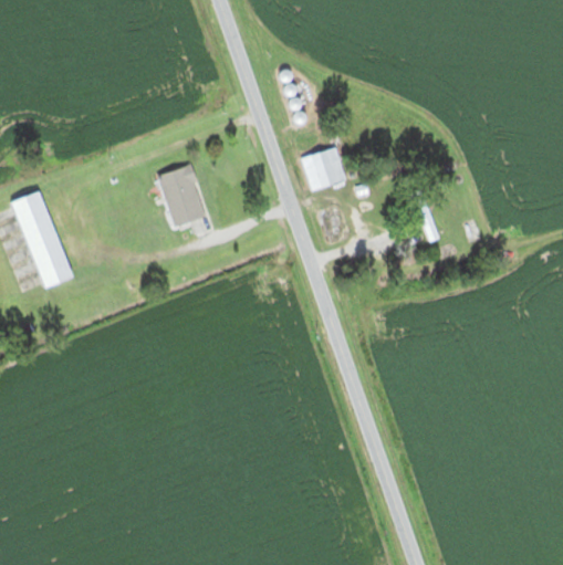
[(289,73),(281,73),(283,110),(299,108),(298,84),(290,84),(289,73)]
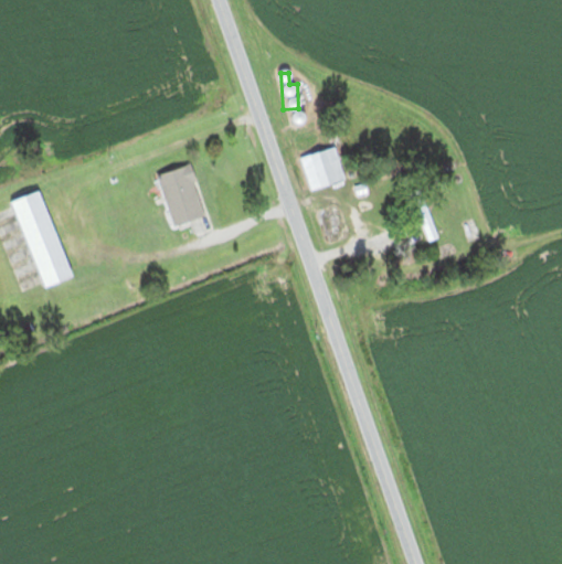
[(345,179),(332,146),(298,159),(310,192),(345,179)]
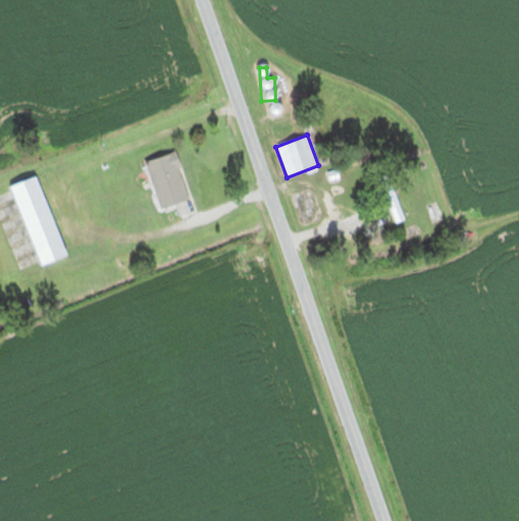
[(174,153),(145,161),(158,210),(189,201),(174,153)]
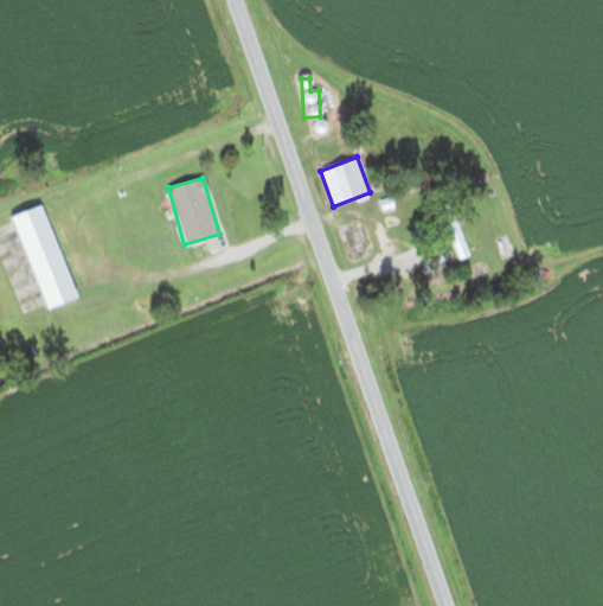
[(12,216),(47,311),(78,299),(44,204),(12,216)]
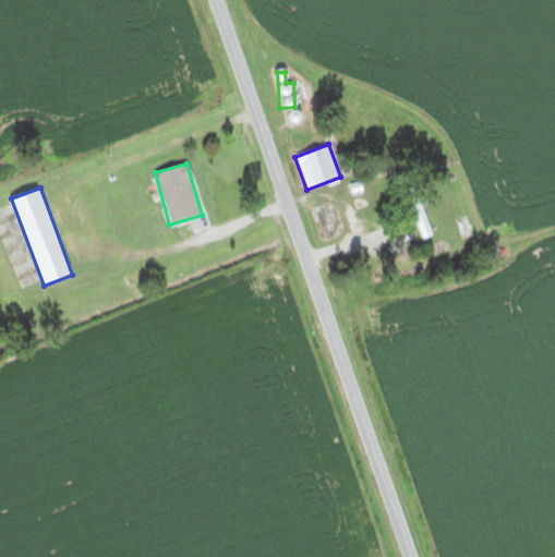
[(326,241),(345,233),(333,205),(315,213),(326,241)]
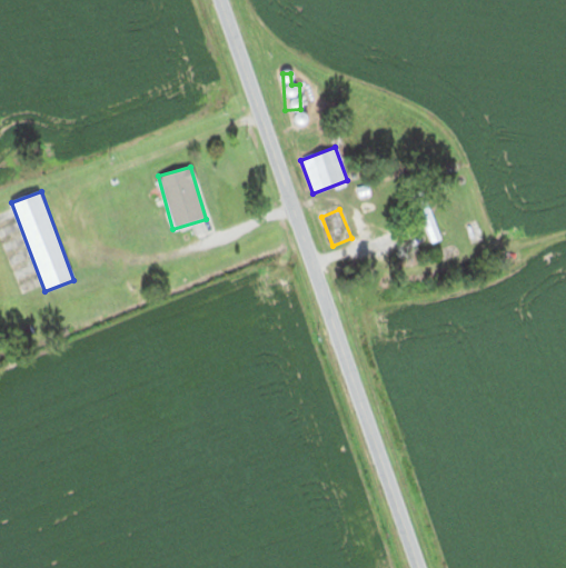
All buildings are outlined.
